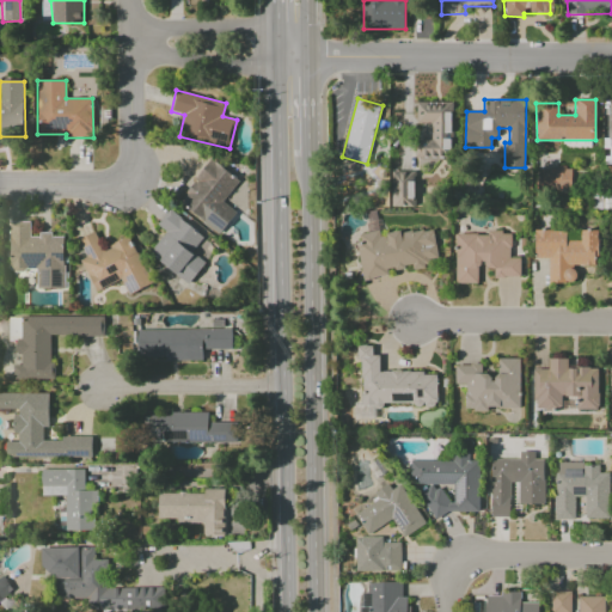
[(442,158),(442,150),(452,150),(452,102),(415,102),(416,158),(442,158)]
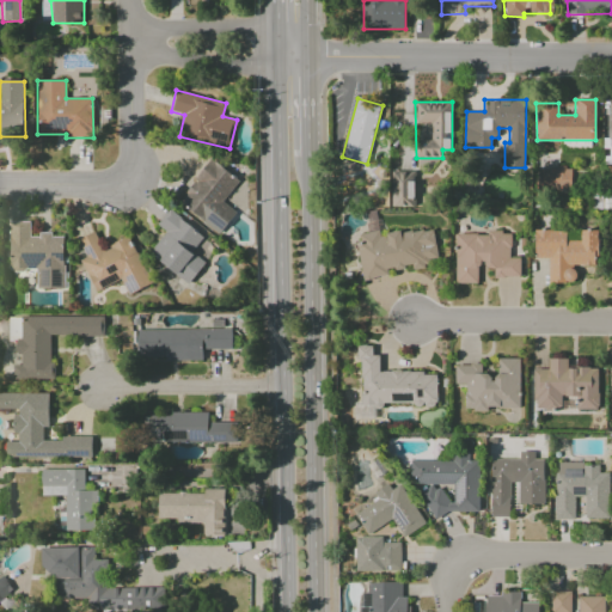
[(181,202),(187,194),(185,193),(195,179),(210,158),(239,181),(222,202),(237,213),(219,234),(189,209),(181,202)]
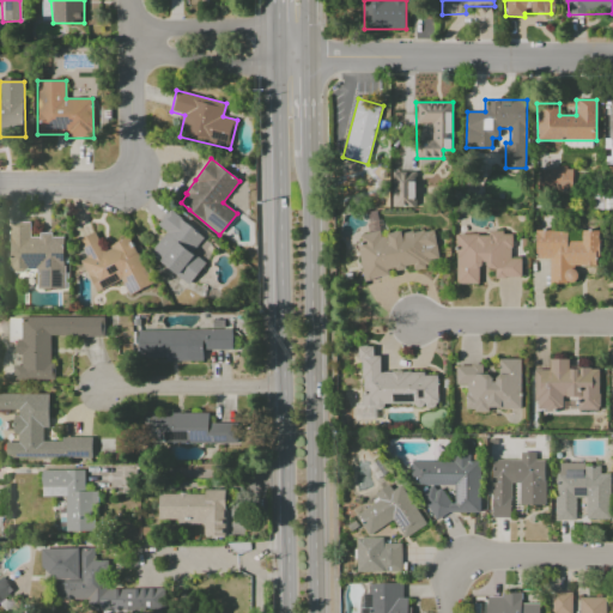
[(572,169),(538,168),(538,190),(571,192),(572,169)]
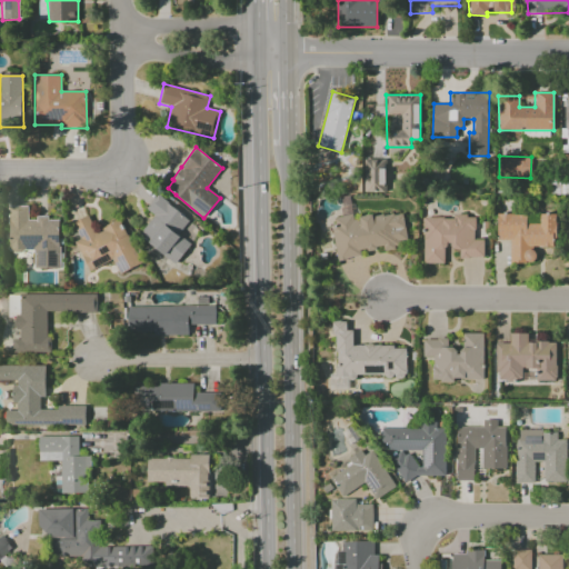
[(386,192),(387,159),(363,159),(362,192),(386,192)]
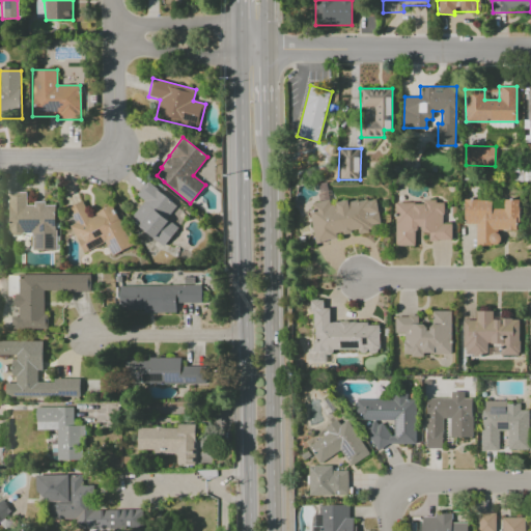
[(136,194),(145,183),(146,183),(148,182),(158,190),(157,190),(176,205),(175,206),(166,219),(177,228),(163,246),(130,219),(144,200),(136,194)]
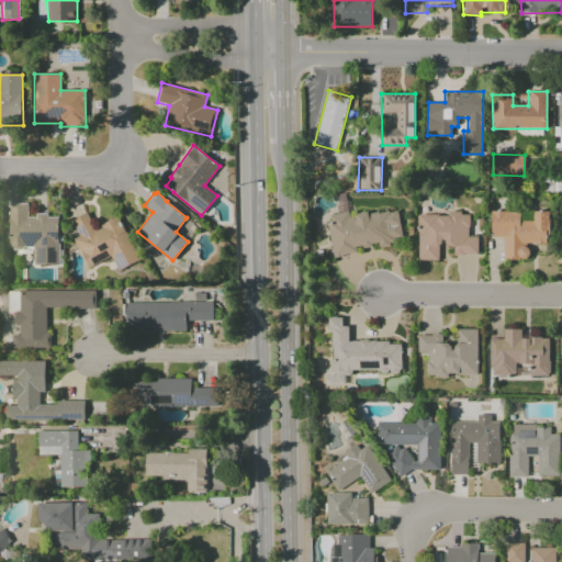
[(8,203),(27,203),(27,217),(35,217),(35,213),(47,213),(47,217),(57,216),(58,243),(59,249),(62,249),(62,263),(59,263),(59,265),(33,265),(33,246),(23,246),(20,249),(13,249),(10,246),(9,246),(9,222),(8,222),(8,203)]
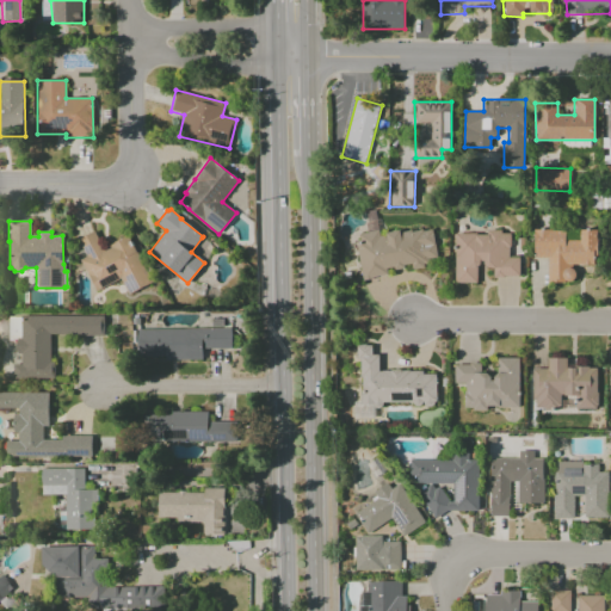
[(359,279),(387,277),(387,269),(412,267),(412,270),(429,269),(427,260),(436,260),(434,229),(380,233),(378,232),(357,233),(359,279)]
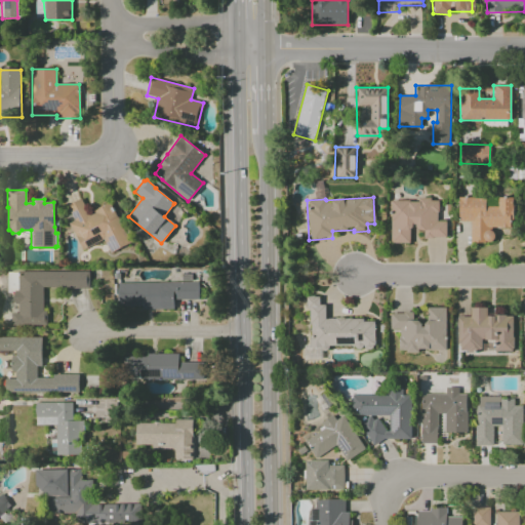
[(471,221),(470,242),(493,243),(493,228),(513,229),(513,198),(459,197),(458,221),(471,221)]
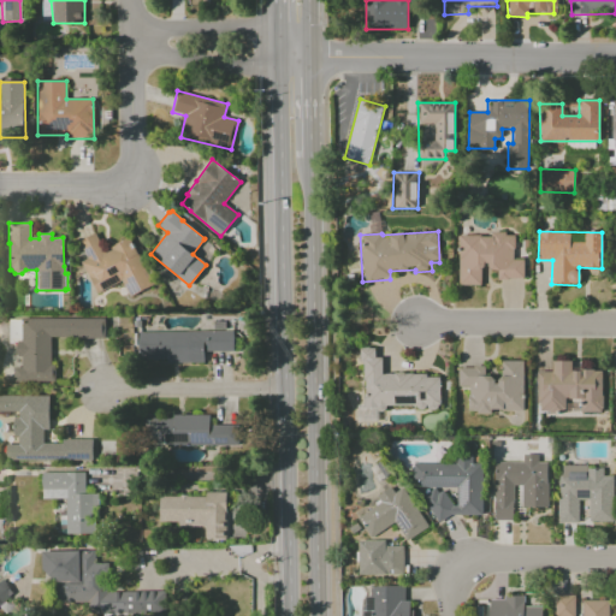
[(77,242),(95,232),(104,250),(128,237),(154,284),(129,297),(120,280),(96,294),(81,262),(87,259),(77,242)]
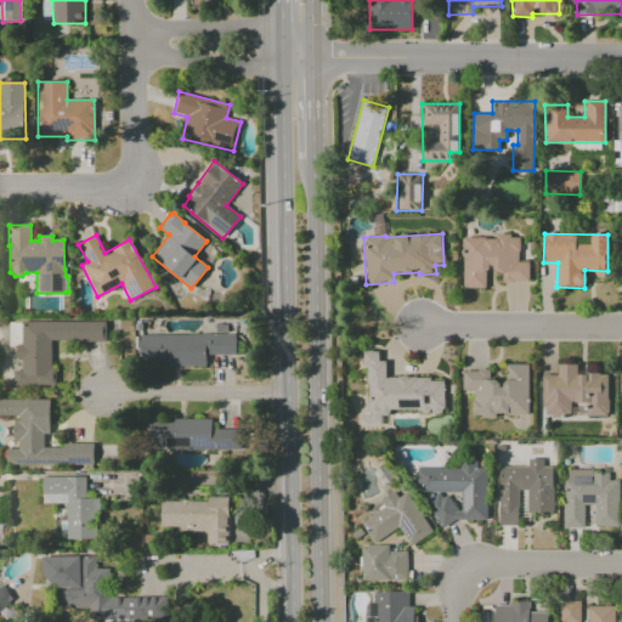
[(463,238),(463,288),(487,288),(486,272),(502,272),(502,282),(529,282),(529,263),(519,263),(519,236),(496,236),(496,238),(463,238)]
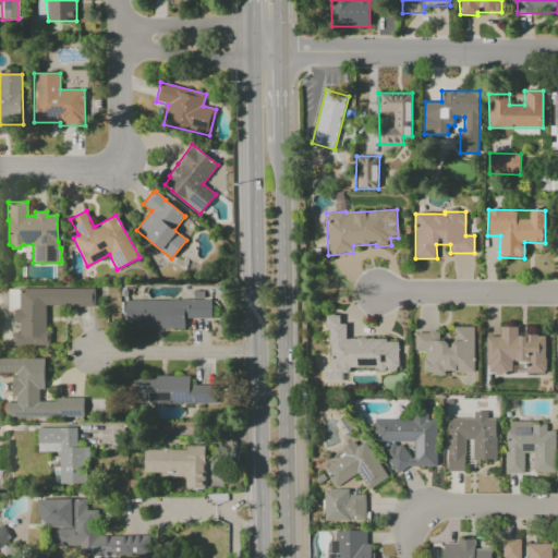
[(95,289),(8,289),(8,311),(16,311),(16,332),(12,332),(12,346),(47,346),(47,306),(95,307),(95,289)]
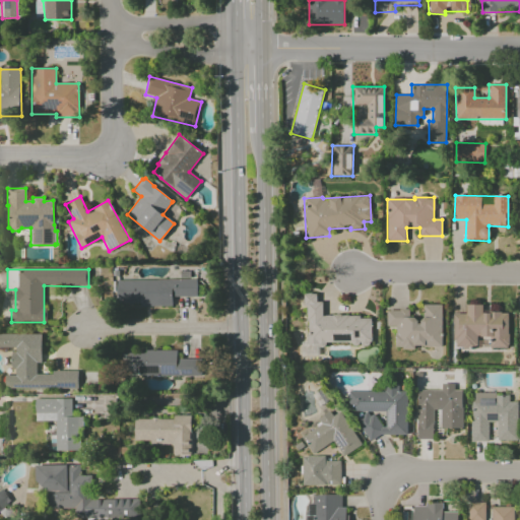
[(116,279),(116,305),(172,306),(172,297),(196,297),(196,279),(116,279)]
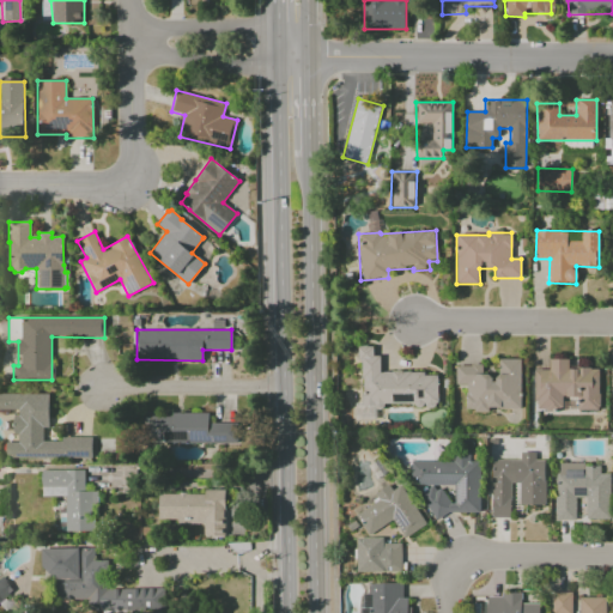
[(437,405),(436,371),(381,374),(380,356),(372,357),(372,346),(359,346),(362,402),(354,404),(354,419),(376,419),(376,407),(437,405)]
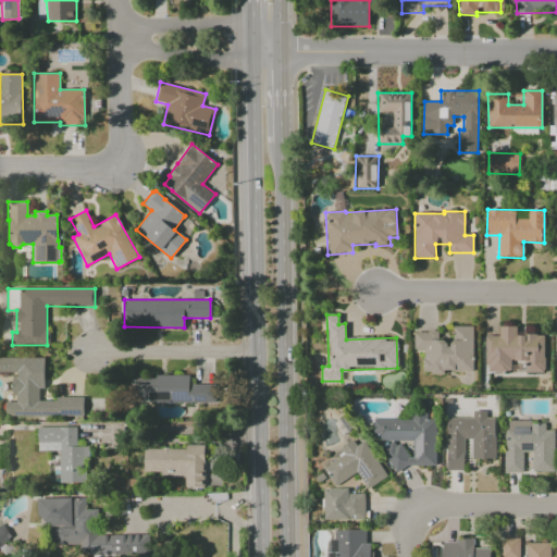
[(473,326),(453,326),(453,339),(438,339),(438,332),(413,332),(413,350),(422,350),(422,373),(445,373),(445,372),(473,372),(473,326)]
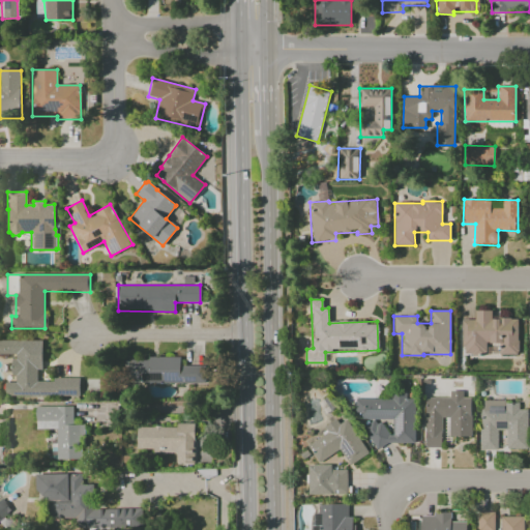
[(519,355),(519,319),(492,319),(492,311),(475,311),(475,320),(462,320),(463,354),(487,354),(487,344),(500,344),(500,355),(519,355)]
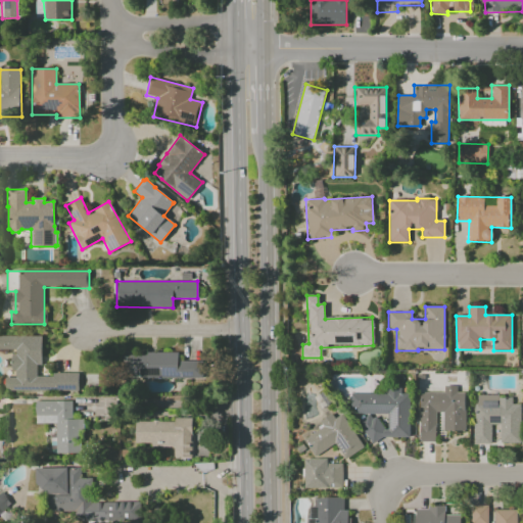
[(79,391),(79,373),(51,373),(51,377),(36,377),(36,362),(41,362),(41,336),(0,335),(0,349),(12,349),(12,377),(5,377),(5,391),(79,391)]
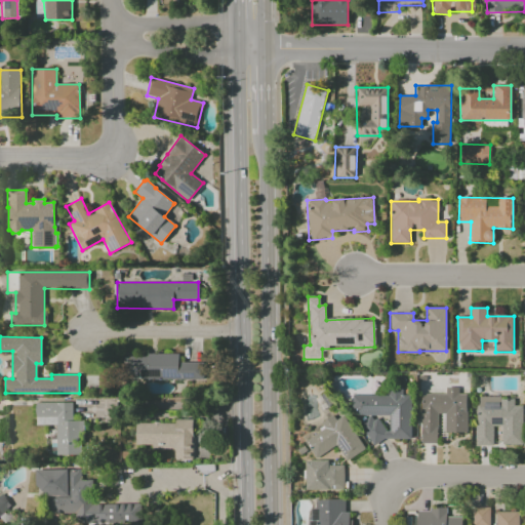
[(204,378),(203,362),(178,363),(177,354),(123,356),(123,380),(204,378)]
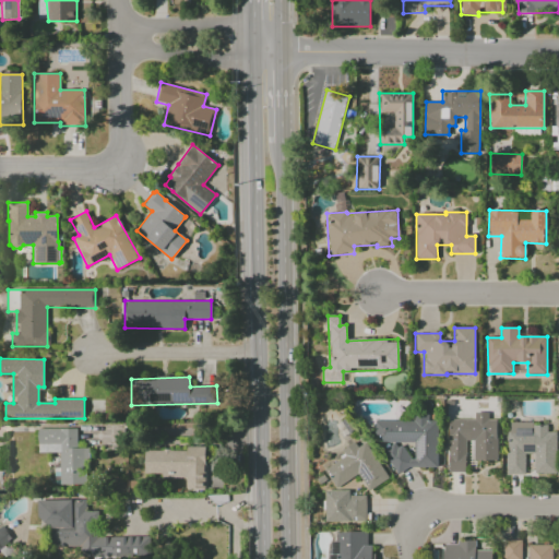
[(438,468),(438,420),(429,420),(429,413),(411,413),(411,420),(375,420),(375,444),(390,444),(390,468),(438,468)]
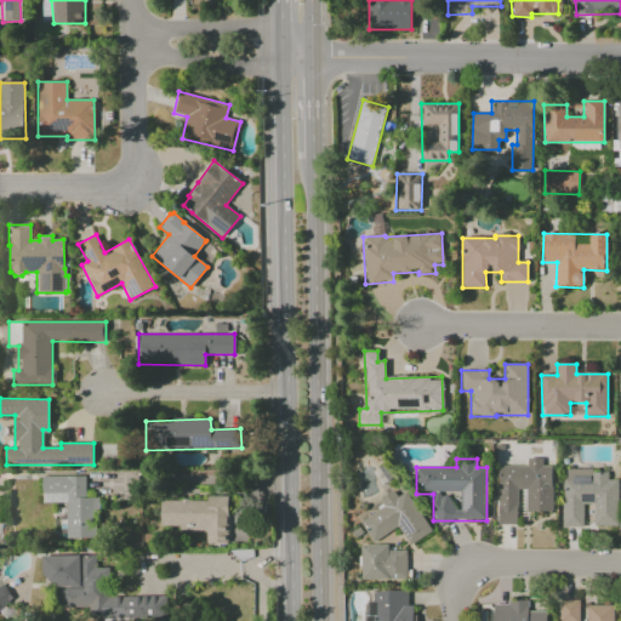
[(499,466),(497,524),(517,524),(518,491),(525,491),(525,512),(552,512),(552,466),(542,466),(542,459),(527,459),(527,466),(499,466)]
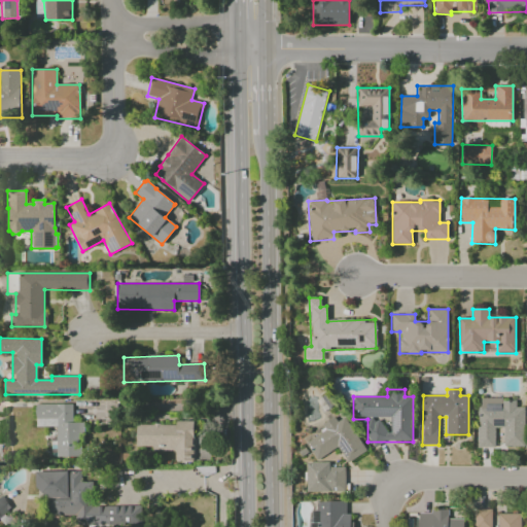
[(525,446),(525,407),(516,407),(517,399),(479,398),(479,448),(495,448),(496,427),(504,428),(503,446),(525,446)]
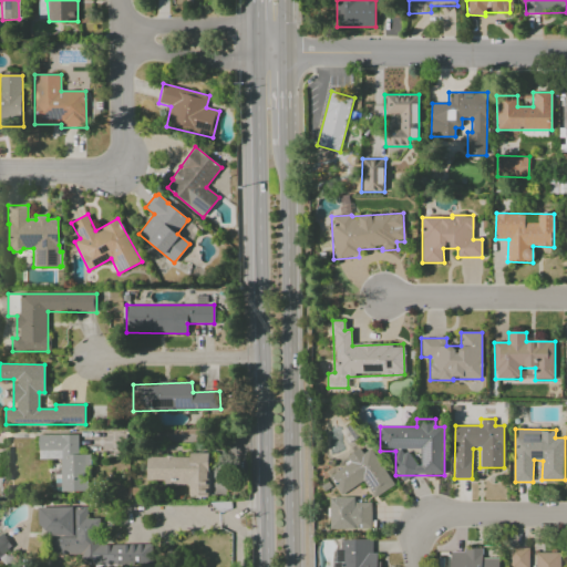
[(89,491),(88,454),(78,454),(78,434),(38,435),(39,460),(60,459),(61,492),(89,491)]
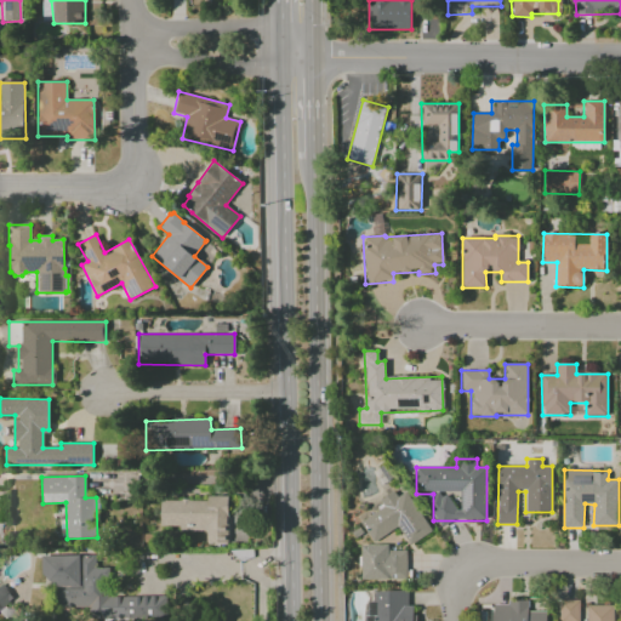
[(410,546),(432,531),(404,488),(381,502),(383,507),(359,523),(372,542),(398,527),(410,546)]
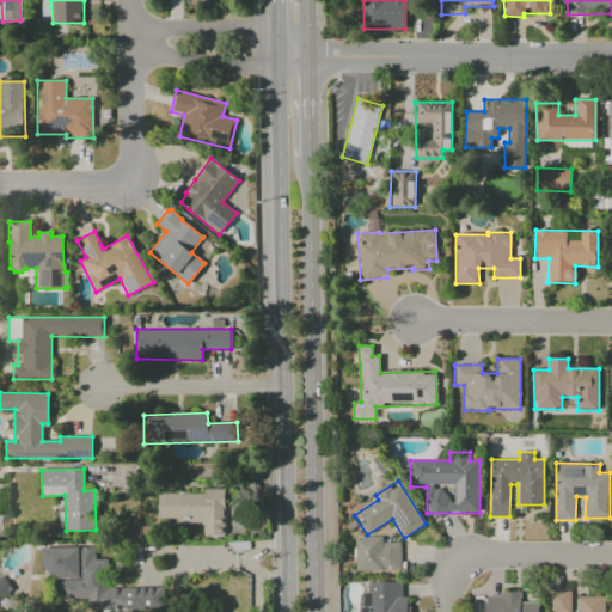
[(157,494),(157,521),(202,521),(202,536),(224,536),(224,489),(203,489),(203,494),(157,494)]
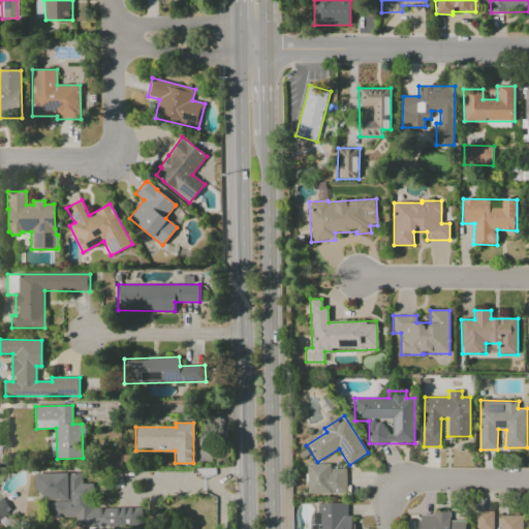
[(307,465),(307,495),(346,494),(346,469),(332,469),(331,464),(307,465)]
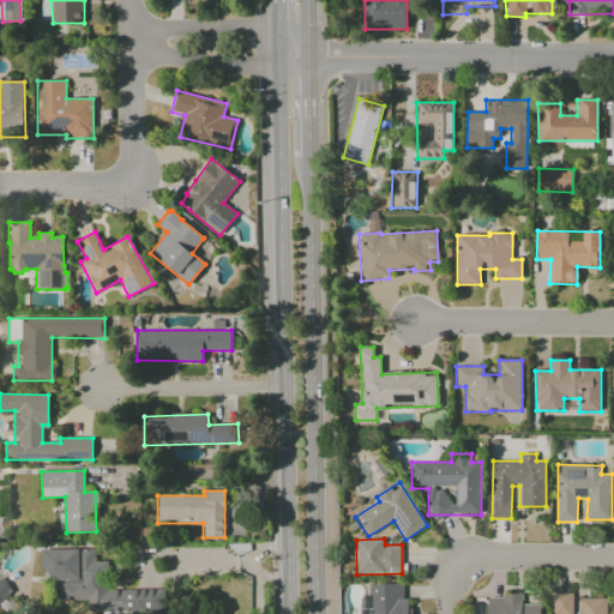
[(108,590),(107,561),(94,563),(94,549),(41,549),(42,581),(58,579),(59,603),(86,603),(86,613),(163,612),(162,589),(108,590)]
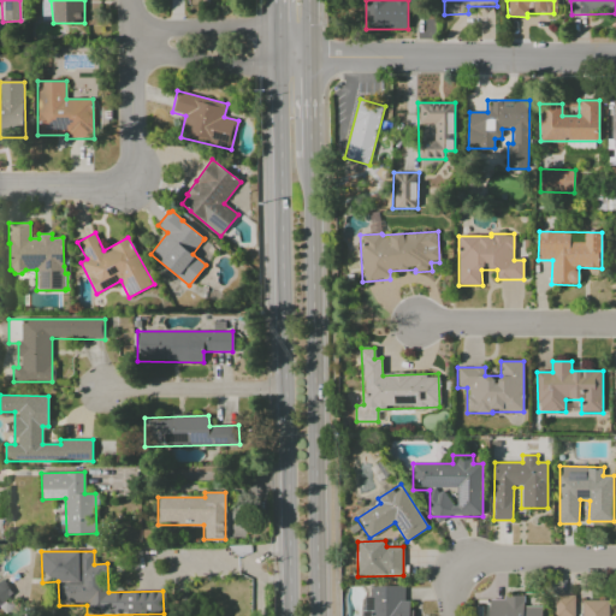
[(0,603),(12,593),(0,580),(0,603)]
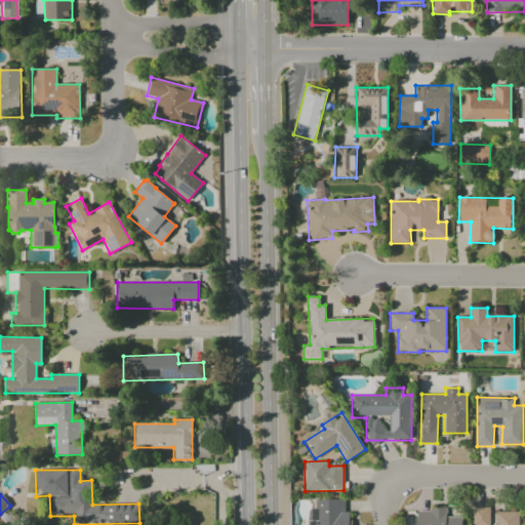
[(345,499),(315,499),(315,509),(309,509),(308,524),(351,524),(352,512),(345,512),(345,499)]
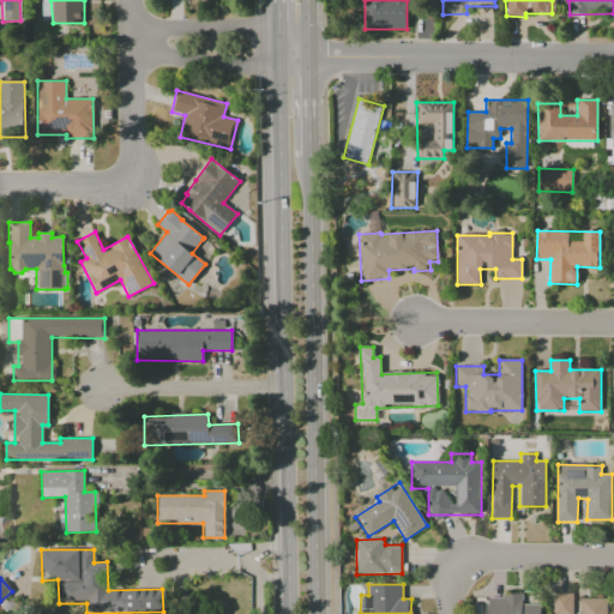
[(552,613),(572,613),(573,594),(553,594),(552,613)]
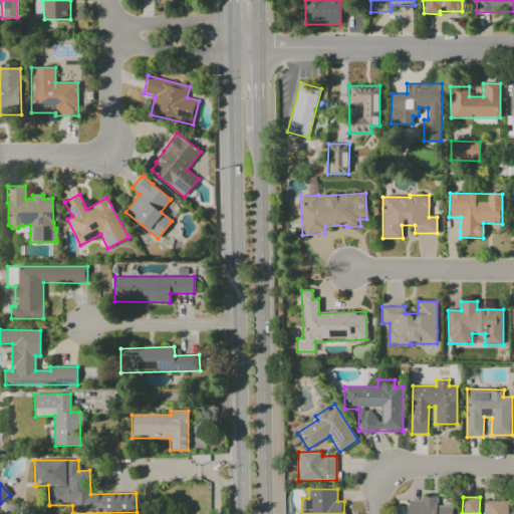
[(452,513),(453,506),(438,506),(438,499),(409,498),(408,513),(452,513)]
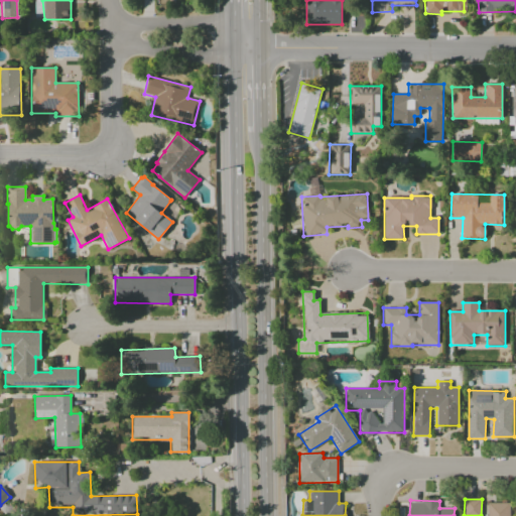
[(509,515),(510,504),(488,503),(487,515),(509,515)]
